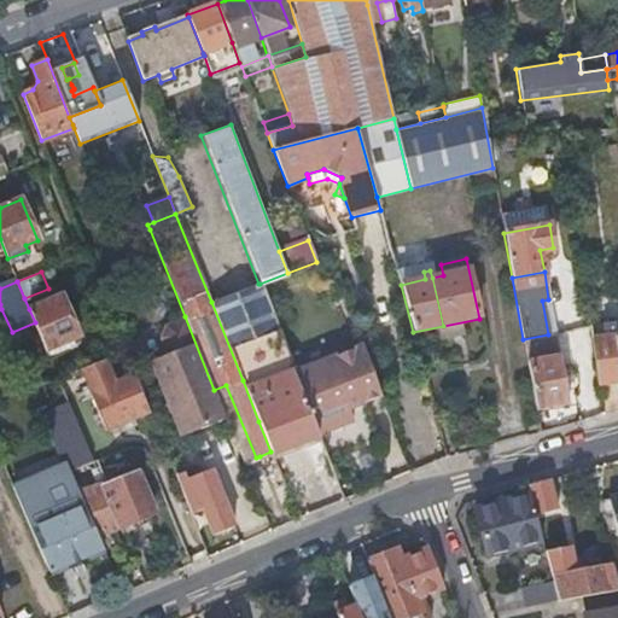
[(258,421),(270,452),(272,454),(305,441),(315,467),(328,462),(316,431),(292,371),(260,284),(258,284),(211,302),(243,380),(258,421)]
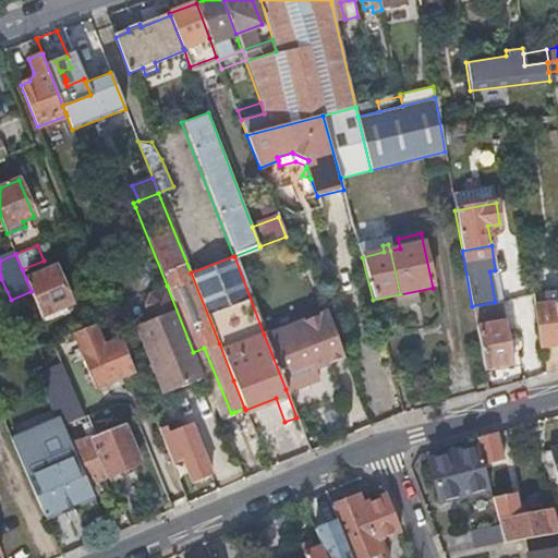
[(55,267),(26,279),(32,291),(35,301),(41,316),(45,322),(61,315),(58,308),(70,304),(55,267)]
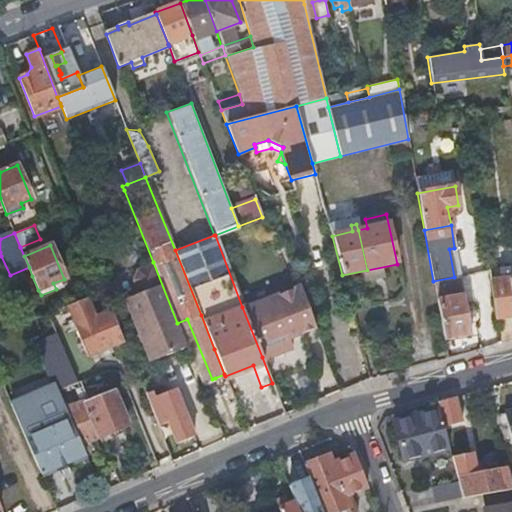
[(0,278),(0,279),(10,275),(1,256),(0,256),(0,278)]
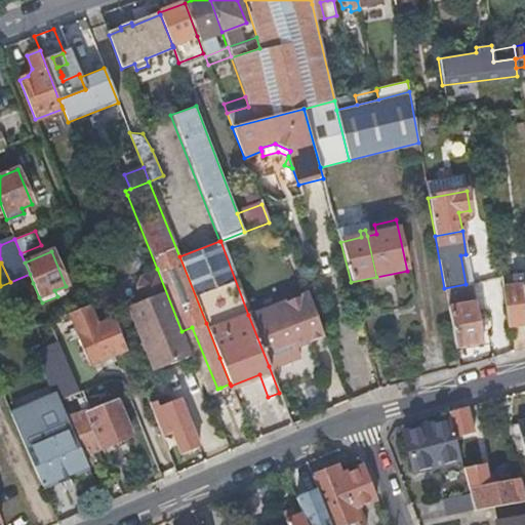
[(182,331),(157,269),(140,276),(136,285),(142,300),(127,306),(153,370),(192,355),(183,331),(182,331)]
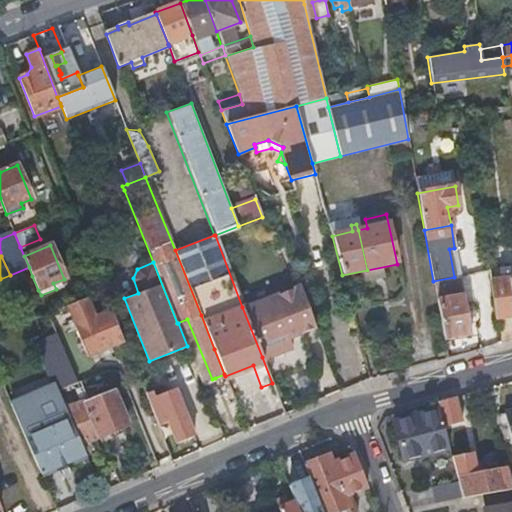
[(511,265),(487,268),(487,271),(493,317),(511,314),(511,265)]
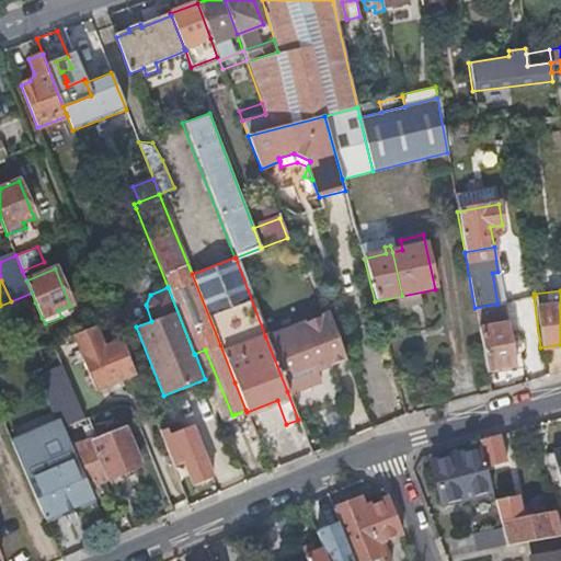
[(32,293),(11,301),(14,311),(35,302),(32,293)]
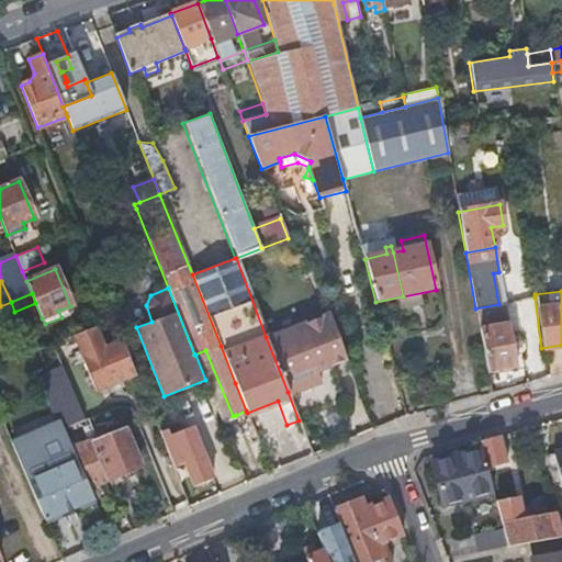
[(498,304),(475,308),(478,321),(501,316),(498,304)]
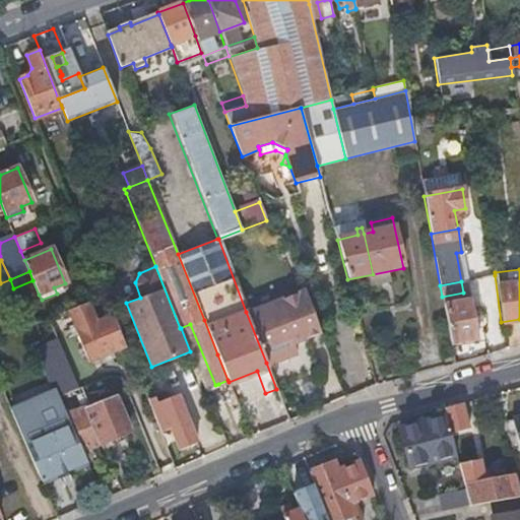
[(303,290),(246,312),(266,363),(297,351),(293,342),(290,337),(299,334),(301,339),(319,332),(303,291),(303,290)]
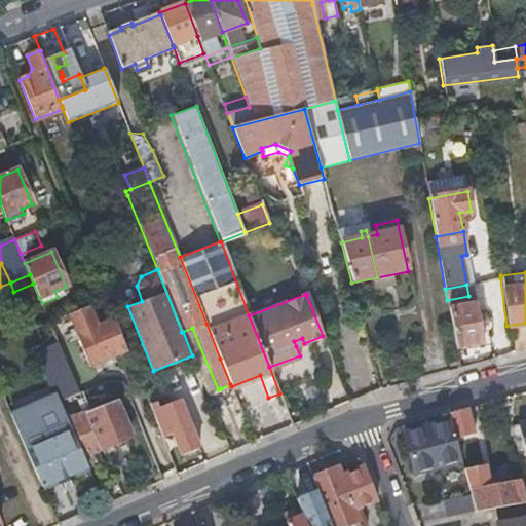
[(448,306),(455,348),(483,342),(476,300),(448,306)]
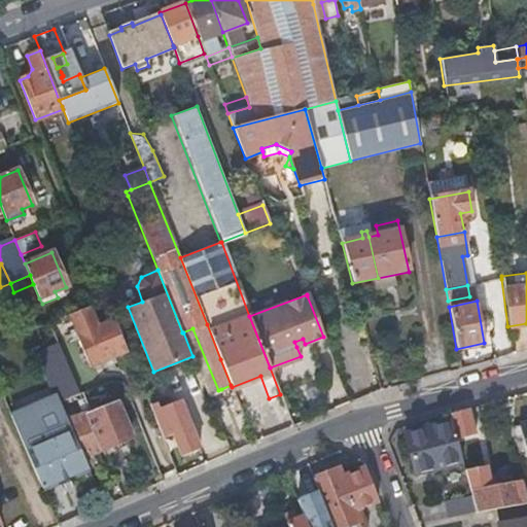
[(98,324),(90,306),(69,314),(90,364),(128,349),(115,318),(98,324)]
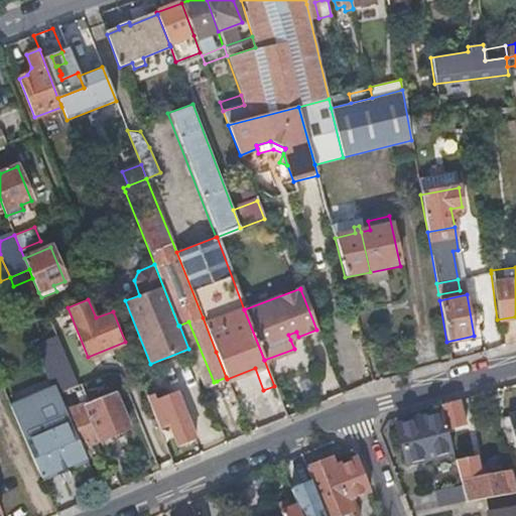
[(188,321),(178,326),(179,326),(188,349),(204,386),(214,382),(188,321)]
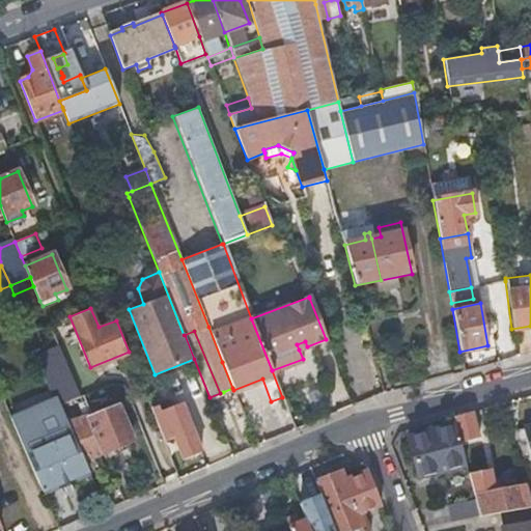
[(85,401),(83,402),(74,381),(62,386),(72,408),(79,404),(82,412),(88,410),(85,401)]
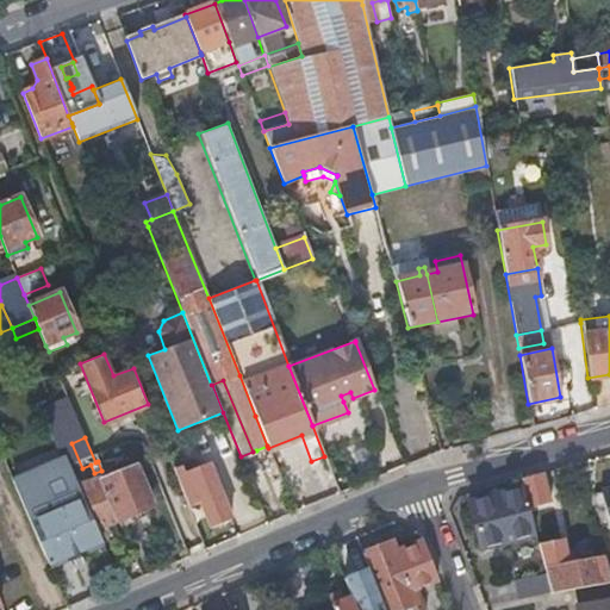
[(48,565),(103,542),(66,456),(12,479),(48,565)]
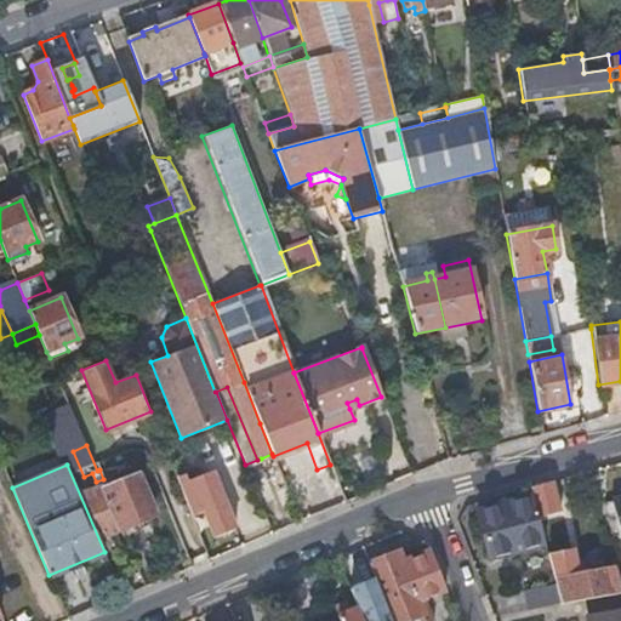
[(151,520),(149,517),(154,514),(137,473),(86,495),(103,536),(136,522),(138,527),(141,529),(149,525),(151,520)]
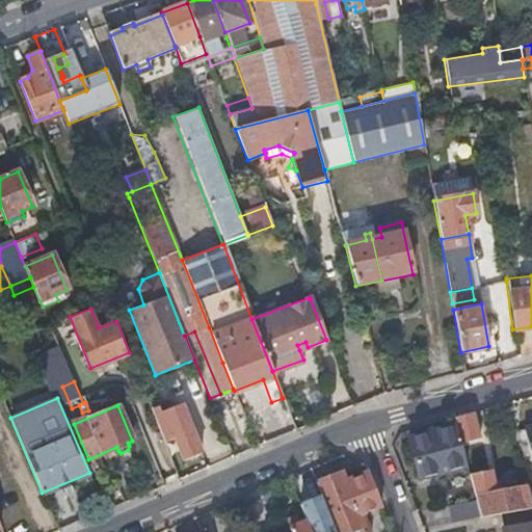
[(183,459),(204,451),(186,406),(155,419),(164,442),(174,439),(183,459)]
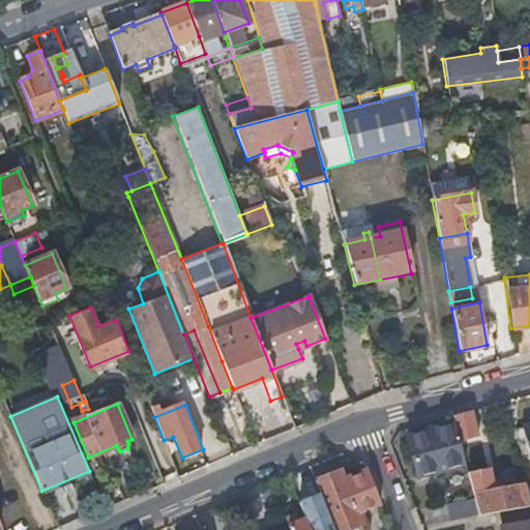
[(473,410),(451,416),(452,423),(459,445),(481,439),(473,410)]
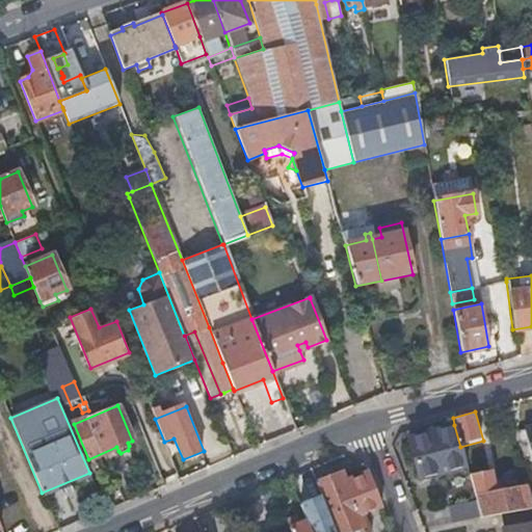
[(461,472),(462,477),(469,476),(460,447),(454,425),(407,437),(418,478),(460,466),(461,471),(461,472)]
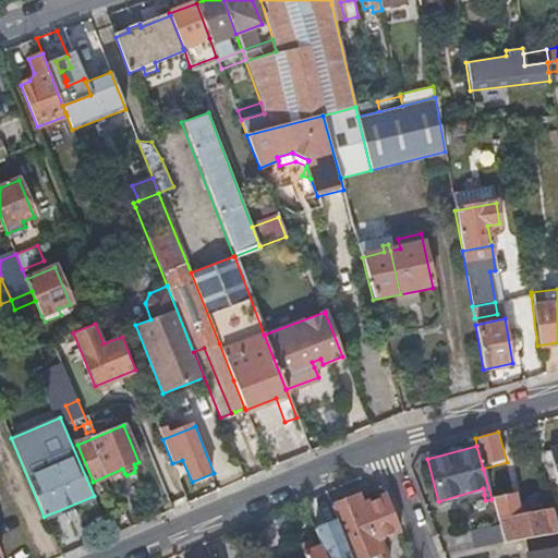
[(351,557),(381,557),(377,545),(375,538),(361,504),(358,495),(331,506),(343,536),(351,556),(351,557)]
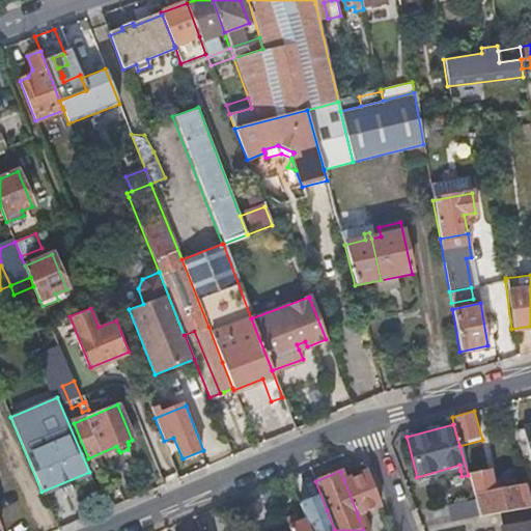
[(362,511),(380,504),(366,471),(343,479),(357,512),(359,519),(363,530),(364,530),(369,529),(362,511)]
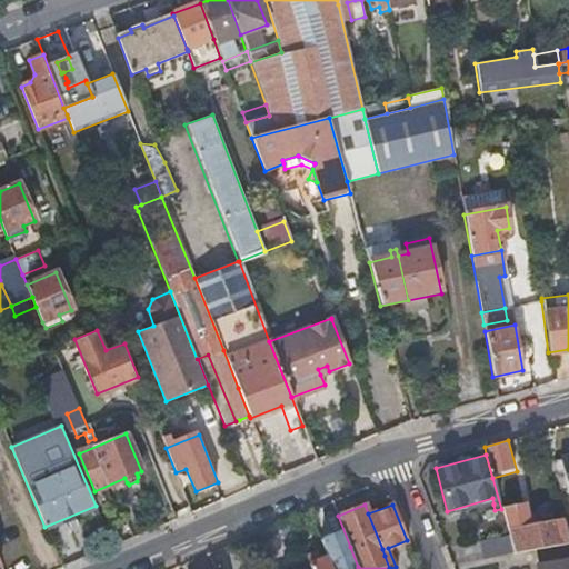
[(478,540),(481,558),(512,551),(507,530),(501,509),(495,510),(501,536),(478,540)]
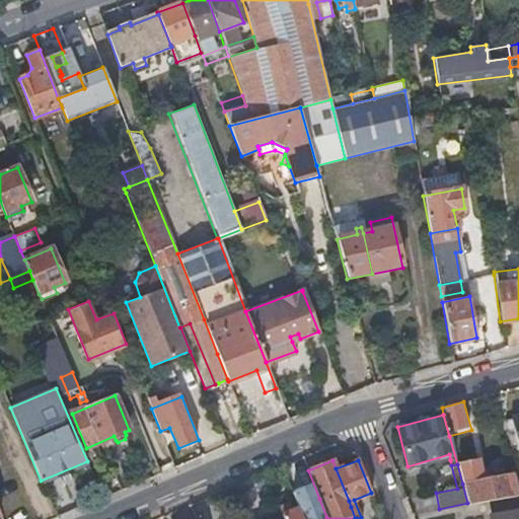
[(467,503),(488,500),(517,495),(512,474),(462,484),(467,503)]
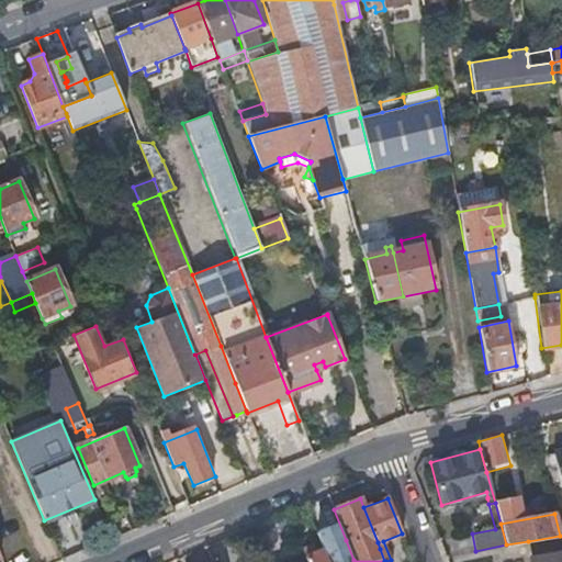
[(561,561),(561,544),(560,536),(528,541),(531,561),(561,561)]
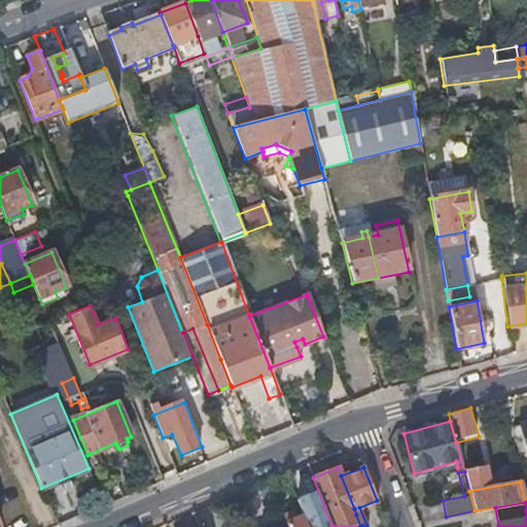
[(331,526),(331,525),(324,506),(303,515),(308,526),(331,526)]
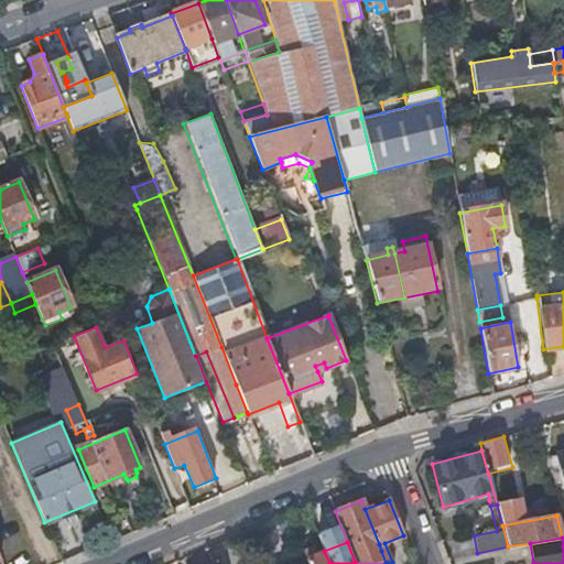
[(329,563),(324,551),(305,557),(307,563),(329,563)]
